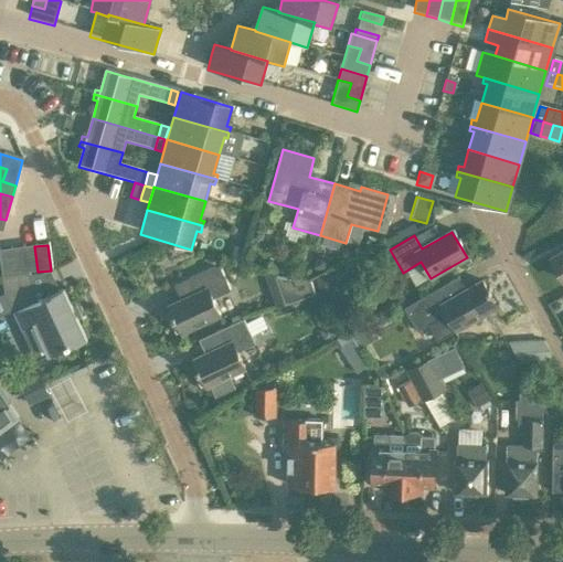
[(22,248),(25,274),(38,272),(34,246),(22,248)]
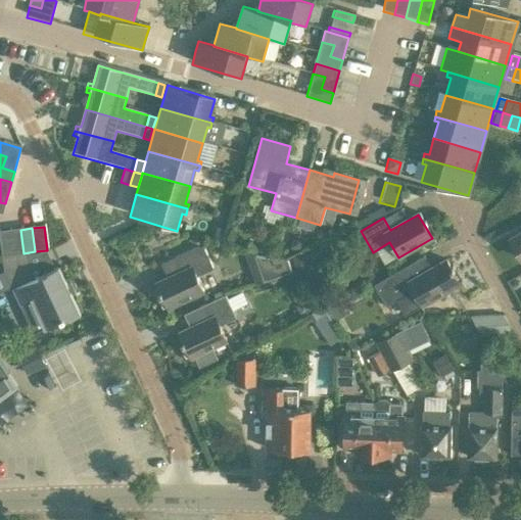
[(224,231),(215,229),(211,240),(221,243),(224,231)]
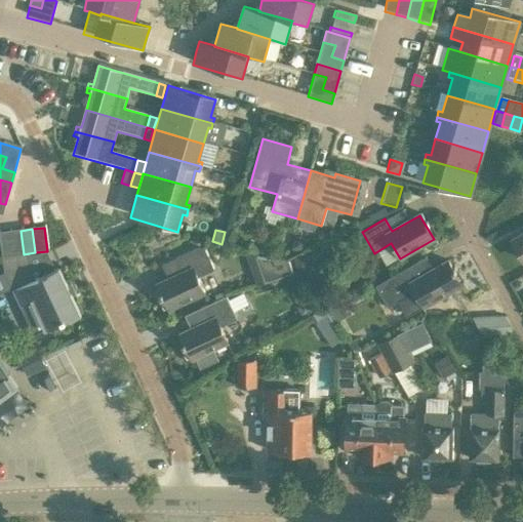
[(8,232),(12,256),(24,254),(21,231),(8,232)]
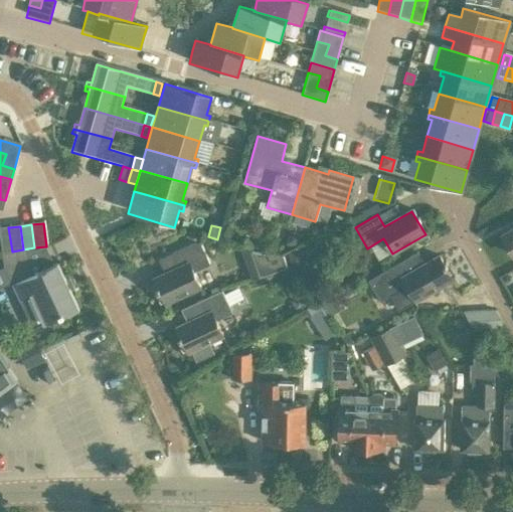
[(8,227),(0,228),(0,252),(1,252),(12,251),(8,227)]
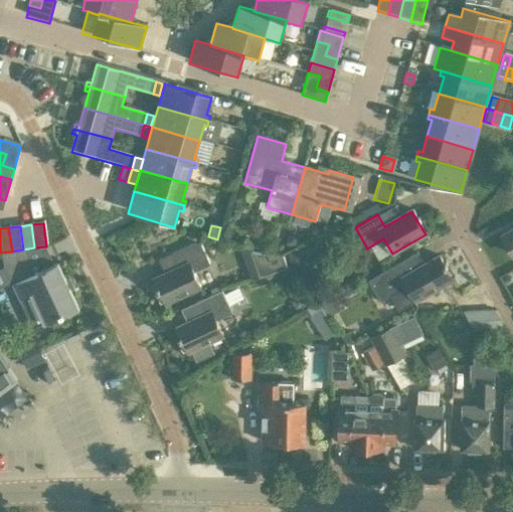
[(512,256),(512,229),(502,235),(512,256)]
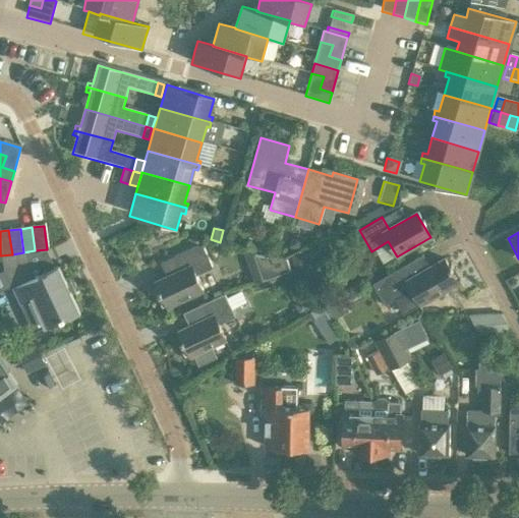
[(301,240),(290,237),(287,249),(297,252),(301,240)]
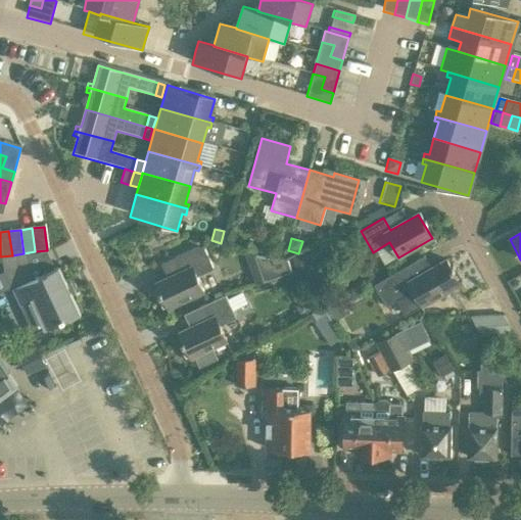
[(195,277),(211,270),(203,250),(196,248),(174,258),(181,273),(155,284),(167,310),(202,292),(195,277)]
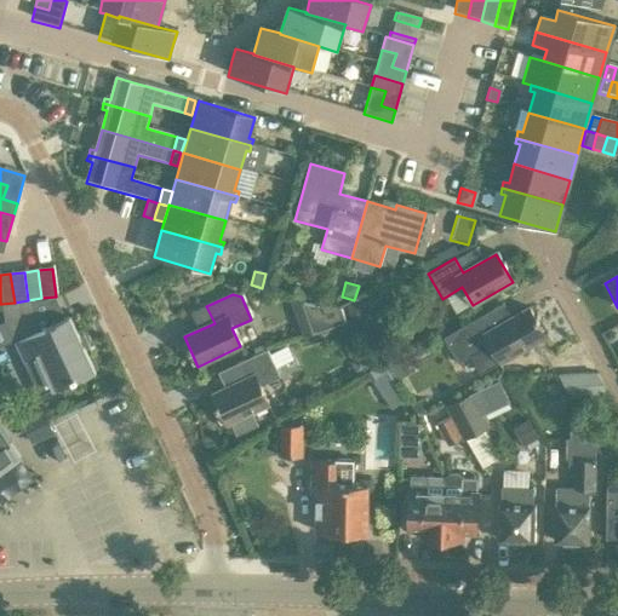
[(58,389),(92,373),(68,320),(36,334),(32,300),(1,304),(5,327),(13,345),(15,345),(38,395),(57,386),(58,389)]
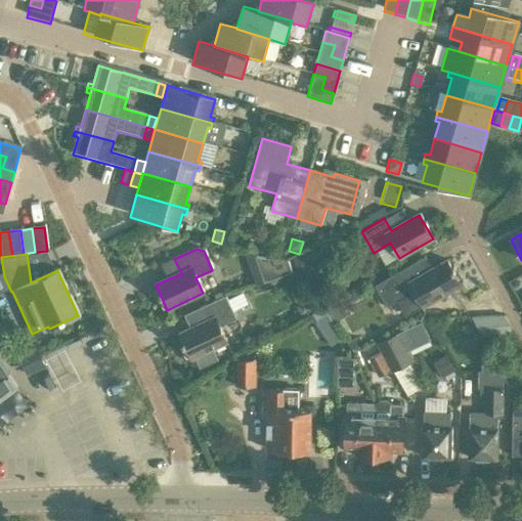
[(298,277),(315,270),(309,254),(292,261),(298,277)]
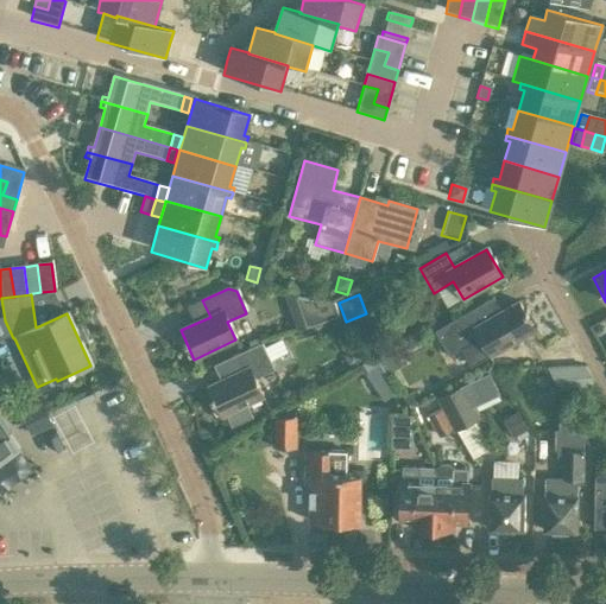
[(307,329),(339,318),(334,305),(316,300),(309,302),(296,299),(307,329)]
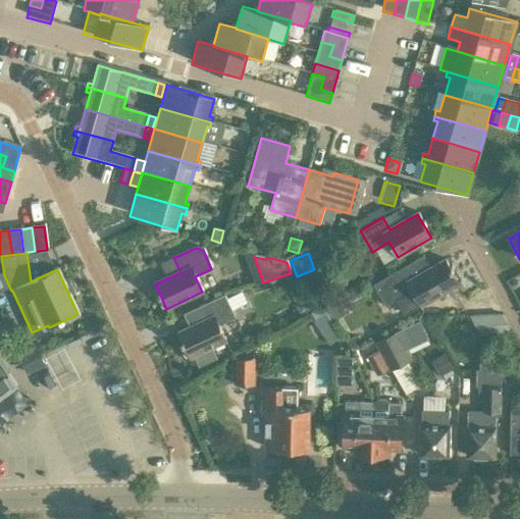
[(384,307),(395,301),(403,315),(458,284),(445,260),(416,276),(410,264),(372,286),(384,307)]
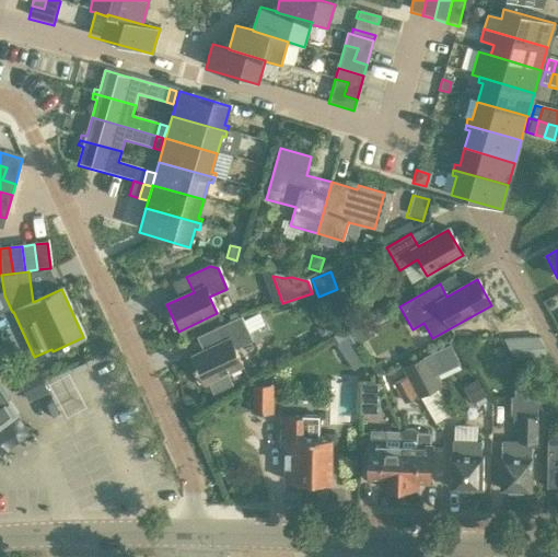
[(234,350),(252,341),(241,317),(211,331),(218,345),(190,358),(204,384),(242,367),(234,350)]
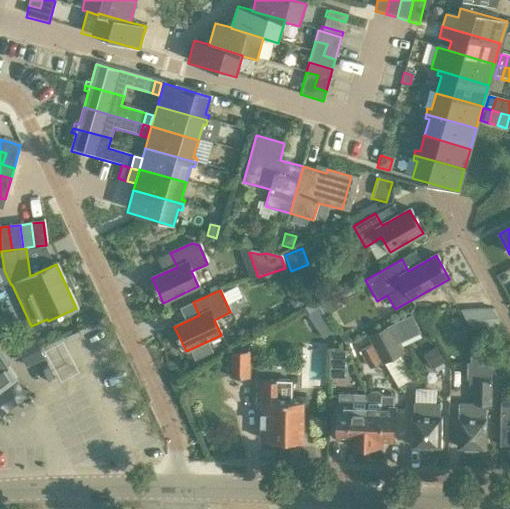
[(303,306),(297,296),(287,302),(293,312),(303,306)]
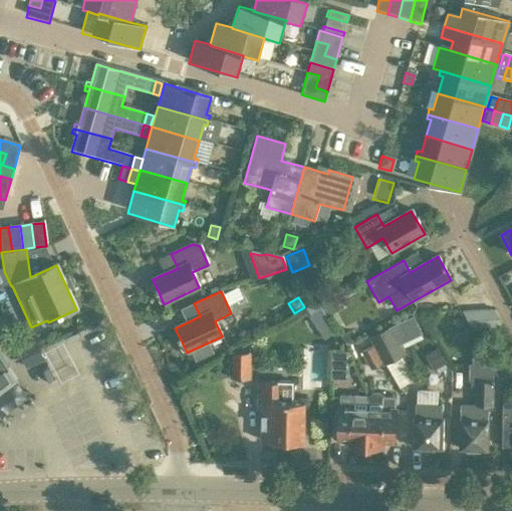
[(493,312),(461,313),(467,323),(499,321),(493,312)]
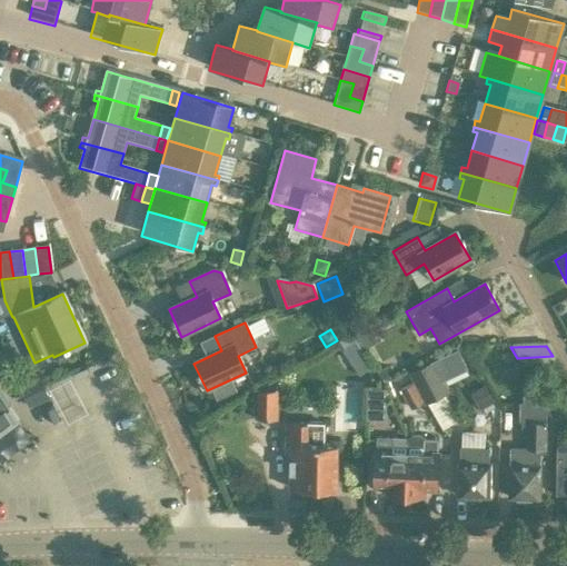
[(474,366),(485,360),(479,350),(468,356),(474,366)]
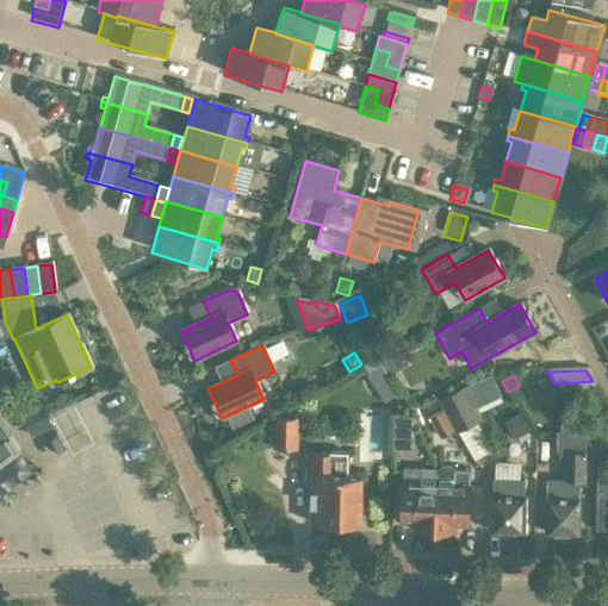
[(476,411),(500,399),(490,378),(464,389),(476,411)]
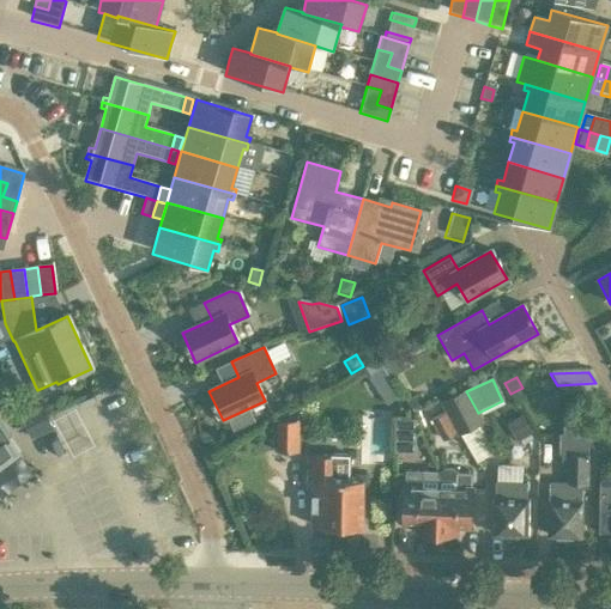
[(445,414),(458,438),(484,424),(478,413),(466,391),(440,406),(445,414)]
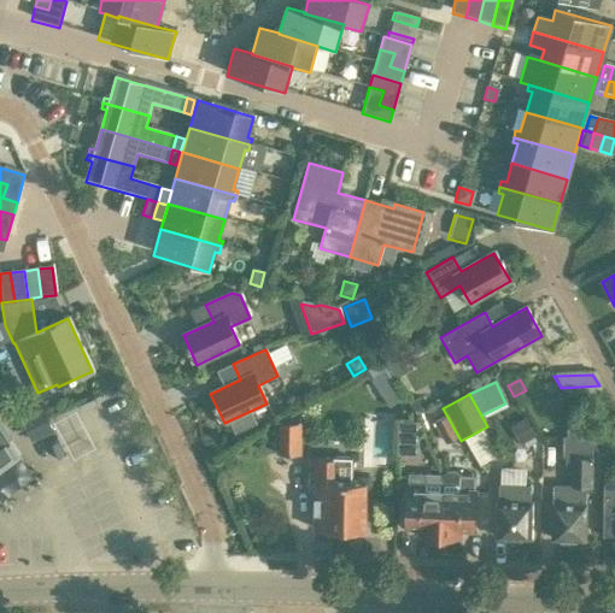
[(417,399),(410,404),(415,413),(423,408),(417,399)]
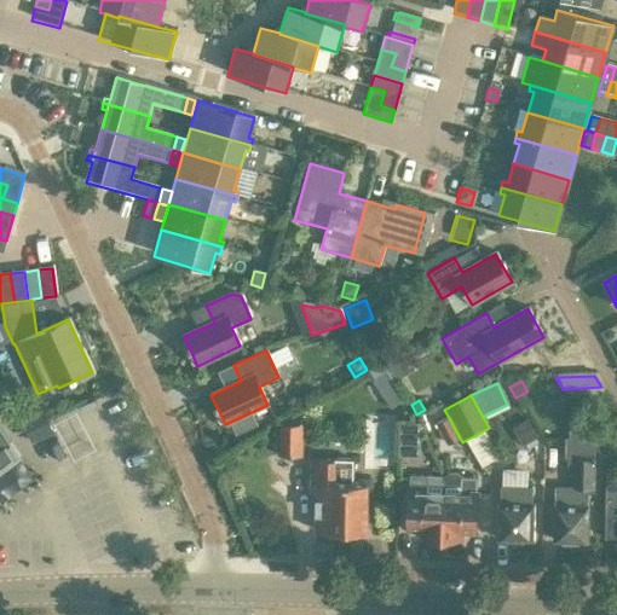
[(41,413),(21,423),(30,444),(51,434),(41,413)]
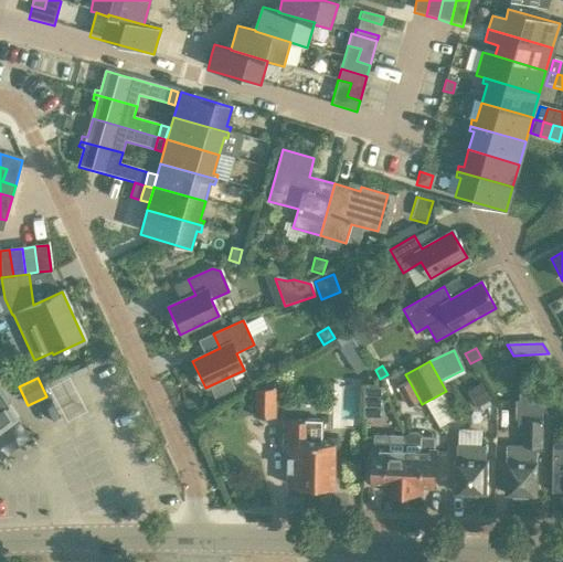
[(410,382),(396,389),(406,409),(420,402),(410,382)]
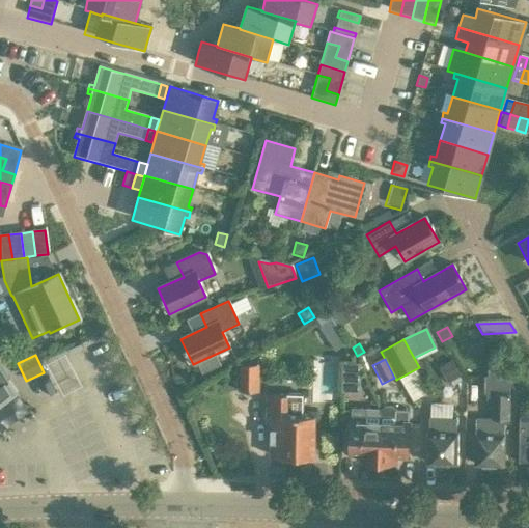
[(461,378),(451,361),(435,370),(444,387),(461,378)]
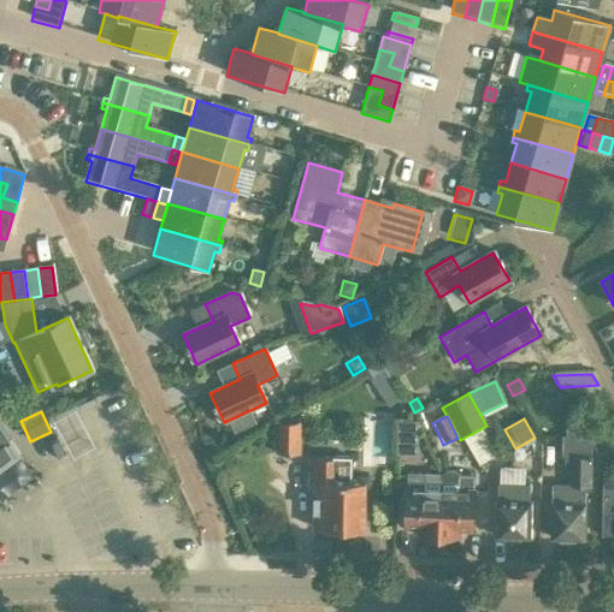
[(415,458),(417,423),(399,423),(396,457),(415,458)]
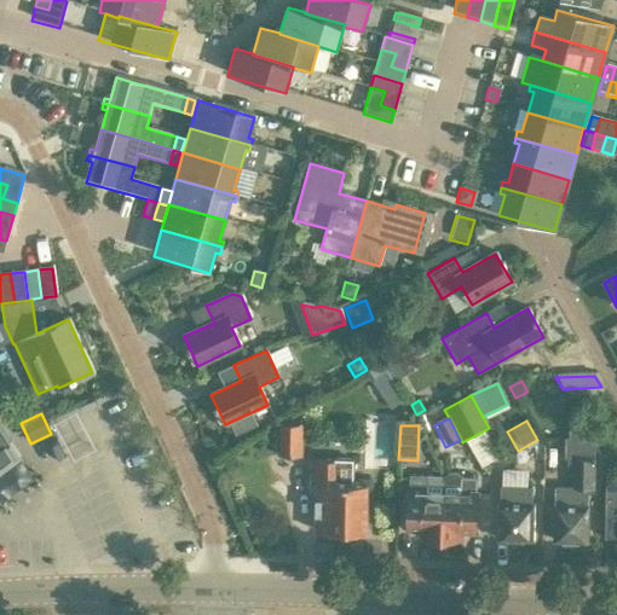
[(278,459),(301,459),(301,428),(278,427),(278,459)]
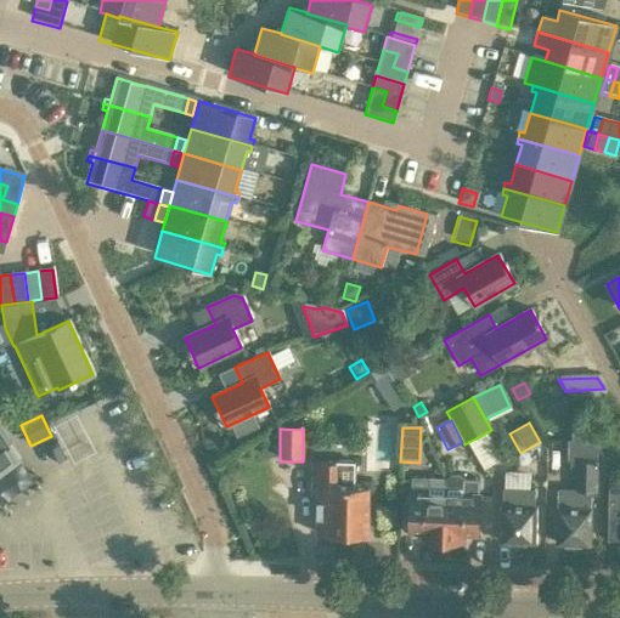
[(0,477),(18,464),(0,434),(0,477)]
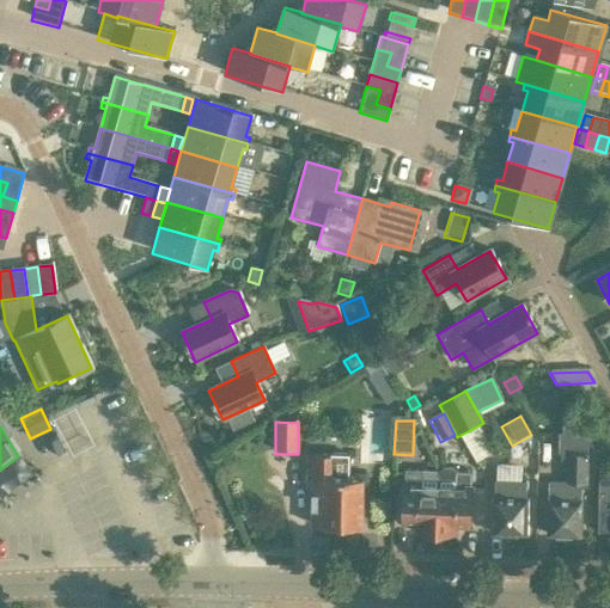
[(580,502),(581,484),(587,484),(589,455),(566,455),(565,484),(549,483),(549,502),(548,502),(547,536),(580,538),(581,502),(580,502)]
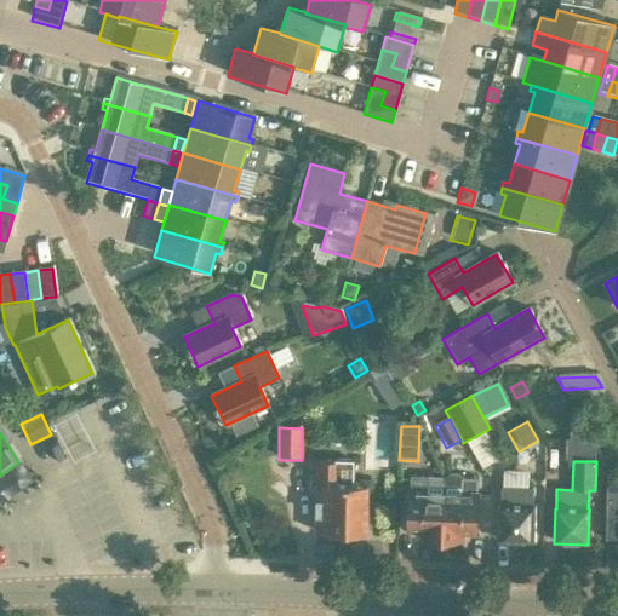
[(365,535),(366,535),(367,487),(353,487),(353,462),(312,462),(312,487),(316,487),(316,525),(314,525),(314,534),(347,535),(350,541),(361,541),(365,535)]
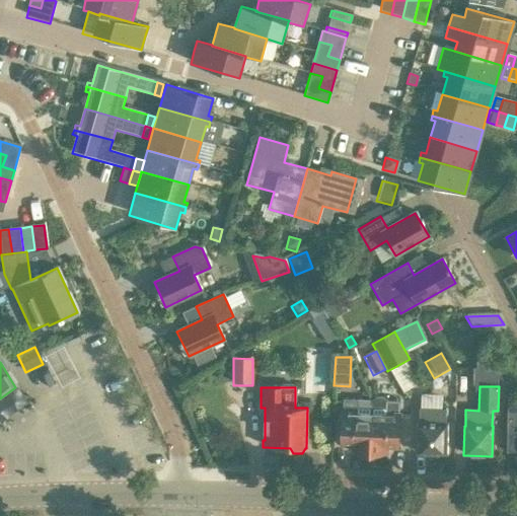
[(371,406),(370,453),(385,453),(385,447),(399,448),(400,415),(398,415),(398,402),(386,402),(383,399),(374,398),(371,402),(369,402),(371,406)]
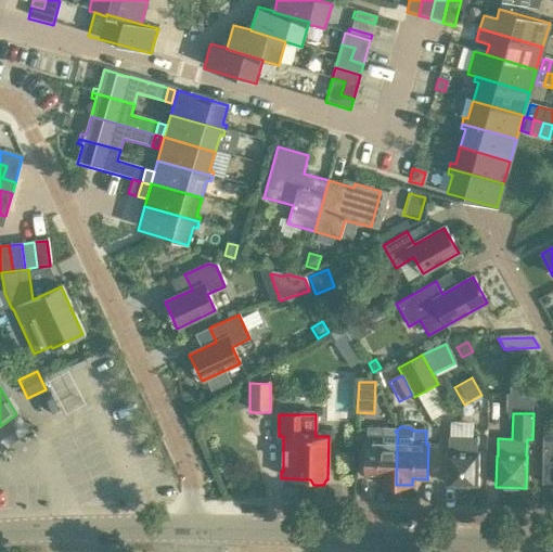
[(397,434),(395,431),(368,429),(368,444),(365,444),(365,477),(378,477),(378,484),(396,485),(397,434)]
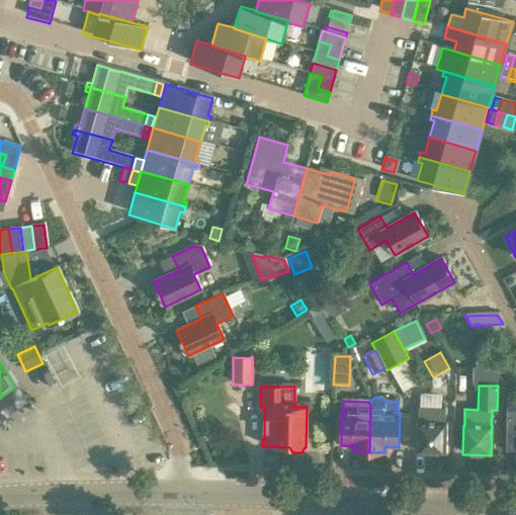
[(444,423),(444,410),(420,410),(419,423),(417,423),(417,453),(445,454),(445,423),(444,423)]
